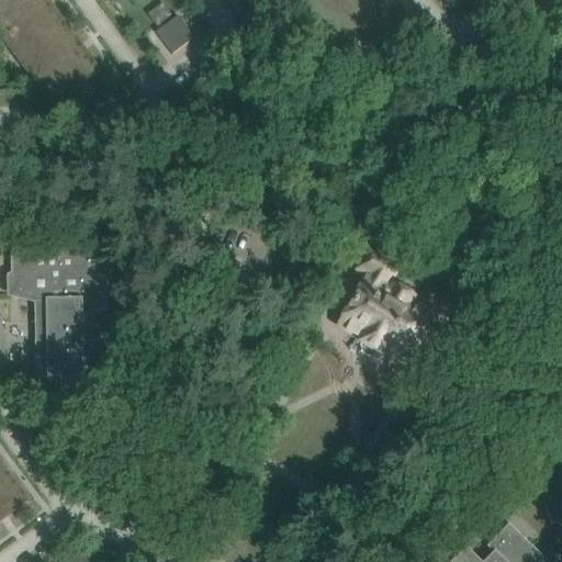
[(0,0),(0,34),(32,78),(36,76),(40,81),(36,83),(51,103),(96,70),(80,51),(77,54),(72,48),(77,45),(43,0),(41,0),(36,3),(33,0),(0,0)]
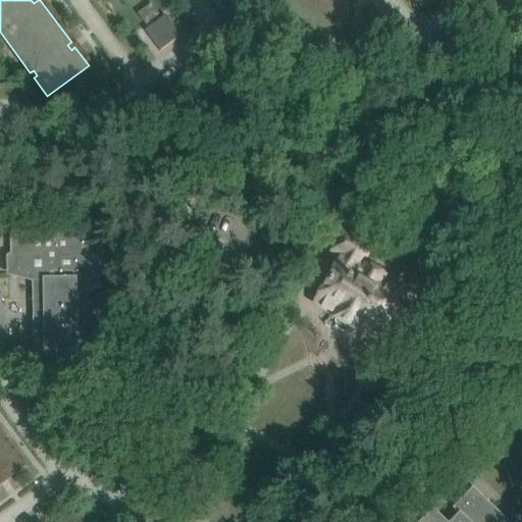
[(366,32),(353,13),(350,15),(346,10),(349,8),(343,0),(278,0),(308,39),(310,38),(313,43),(311,45),(324,62),(366,32)]
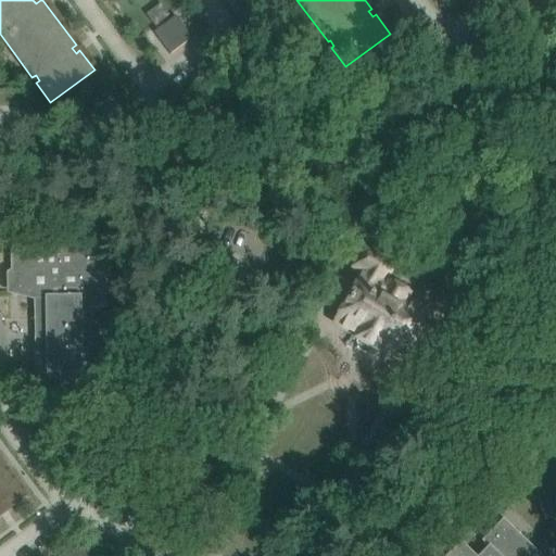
[(168,53),(191,37),(175,15),(152,32),(168,53)]
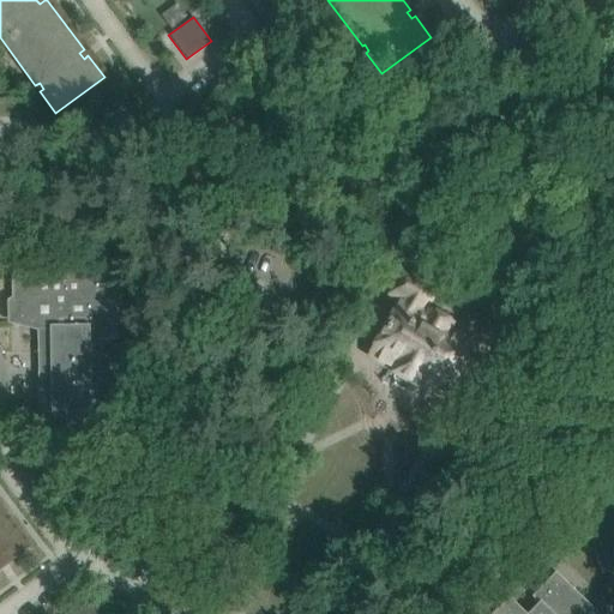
[(38,425),(80,423),(80,438),(118,437),(116,397),(102,397),(101,341),(116,341),(115,271),(12,275),(12,304),(18,304),(19,324),(37,324),(38,425)]
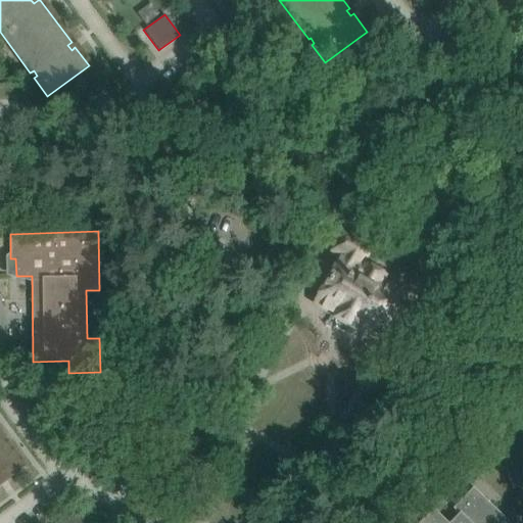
[(380,284),(383,278),(366,269),(359,265),(369,248),(344,234),(333,251),(344,257),(317,304),(337,317),(336,320),(337,321),(337,328),(345,332),(352,330),(353,330),(354,327),(375,339),(401,296),(380,284)]
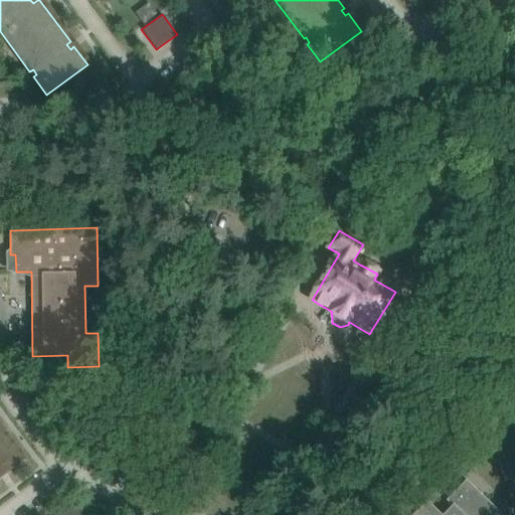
[(0,476),(0,477),(0,476),(0,472),(3,470),(5,473),(23,460),(0,427),(0,476)]
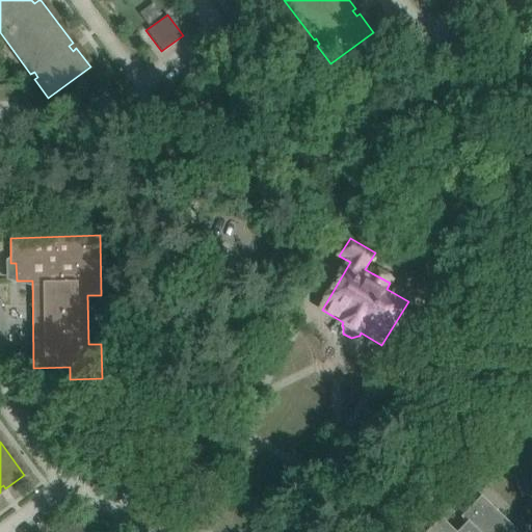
[(468,525),(459,531),(453,531),(425,505),(399,531),(517,531),(482,498),(461,519),(468,525)]
